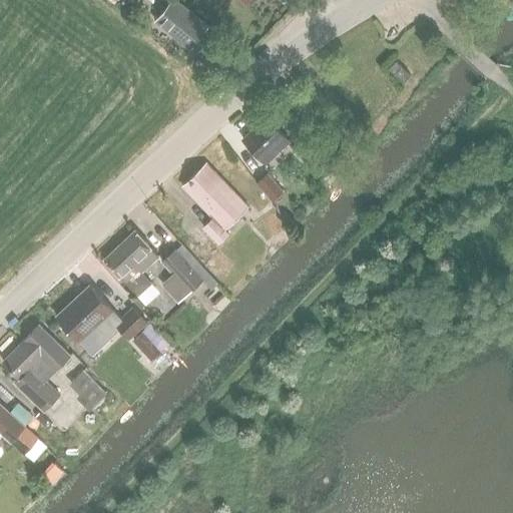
[(198,49),(210,35),(204,30),(208,26),(175,0),(171,0),(155,21),(190,49),(193,45),(198,49)]
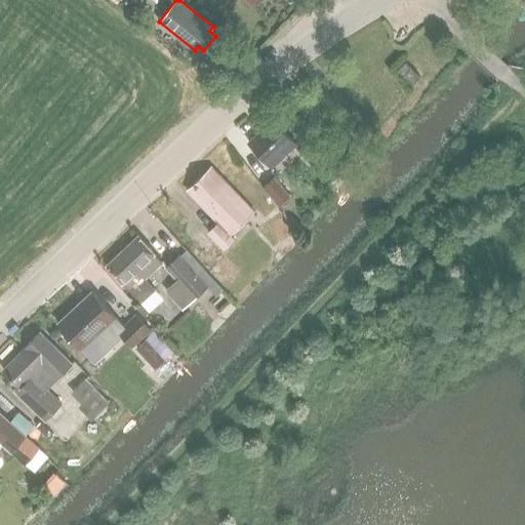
[(412,85),(420,77),(405,63),(398,71),(412,85)]
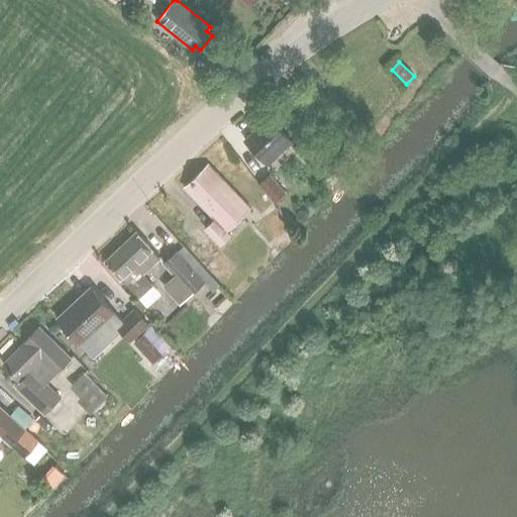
[(267,165),(292,142),(269,117),(244,140),(267,165)]
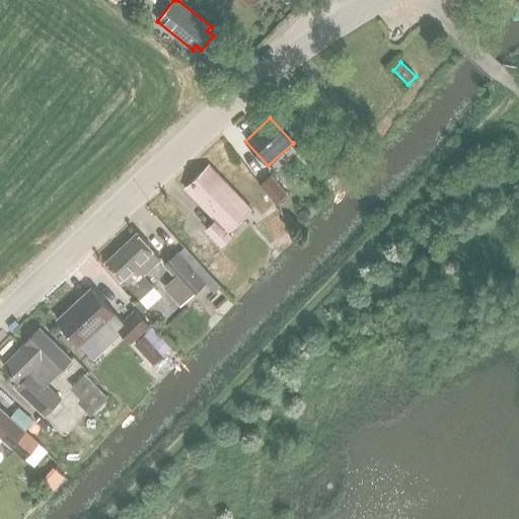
[(313,168),(322,159),(303,139),(293,148),(313,168)]
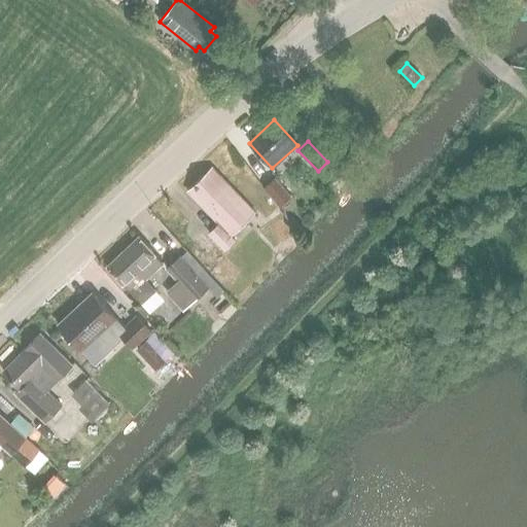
[(231,237),(255,213),(217,173),(212,178),(207,173),(192,187),(194,187),(188,192),(218,223),(208,234),(225,251),(235,241),(231,237)]
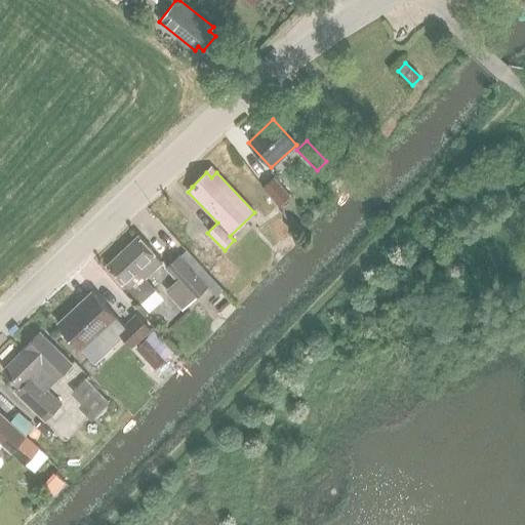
[(275,176),(263,187),(279,205),(290,195),(275,176)]
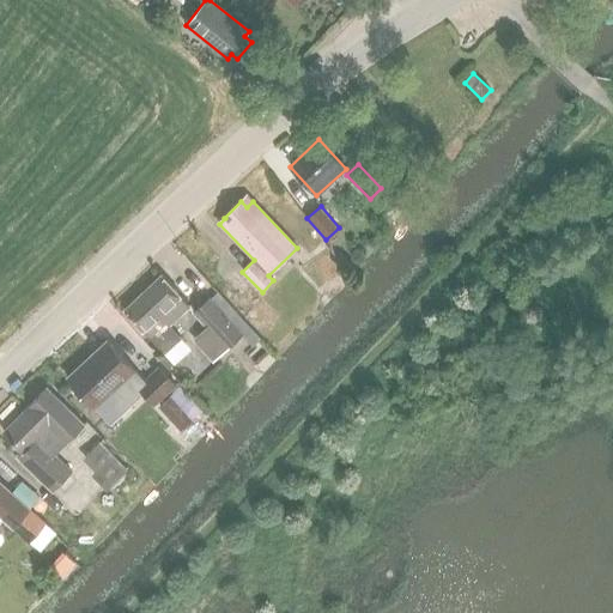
[(169,326),(190,307),(162,275),(125,310),(152,341),(153,340),(167,354),(182,340),(169,326)]
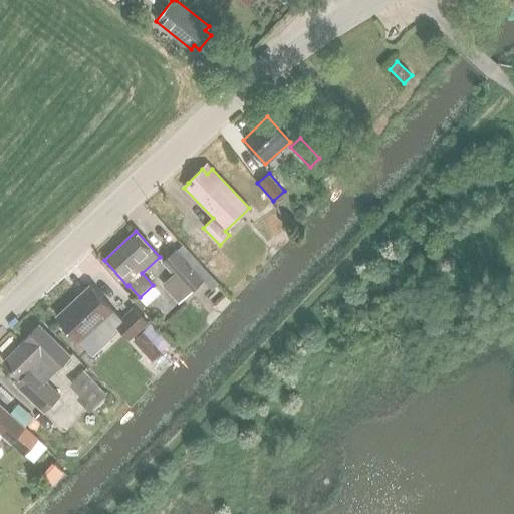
[(212,289),(218,283),(184,245),(178,250),(176,248),(162,260),(174,274),(162,284),(179,302),(204,280),(212,289)]
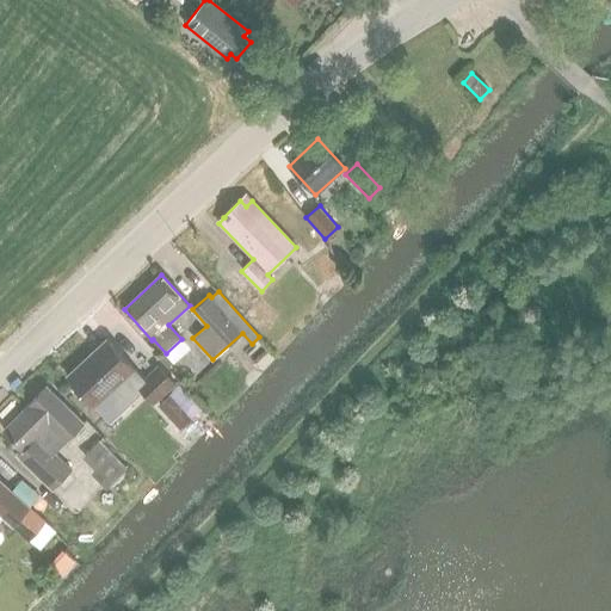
[(135,370),(107,341),(68,378),(96,408),(135,370)]
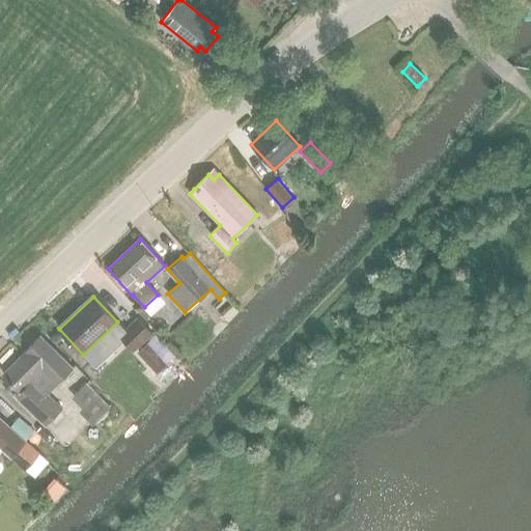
[(123,329),(118,333),(122,337),(134,350),(154,332),(138,315),(123,329)]
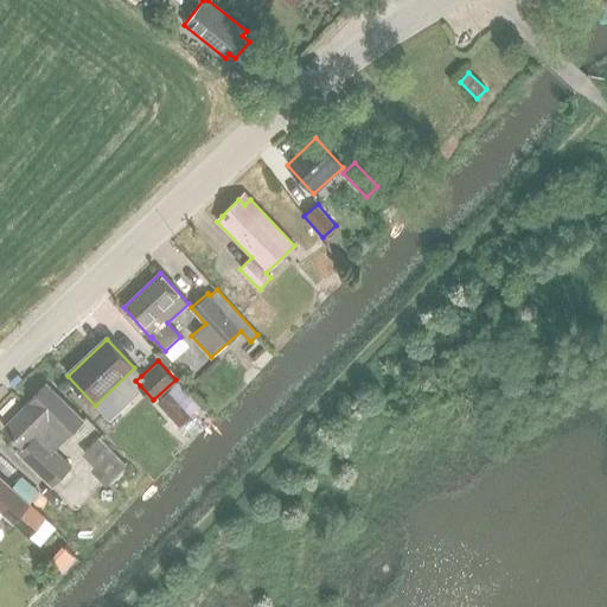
[(134,368),(95,406),(107,417),(140,385),(135,381),(141,376),(134,368)]
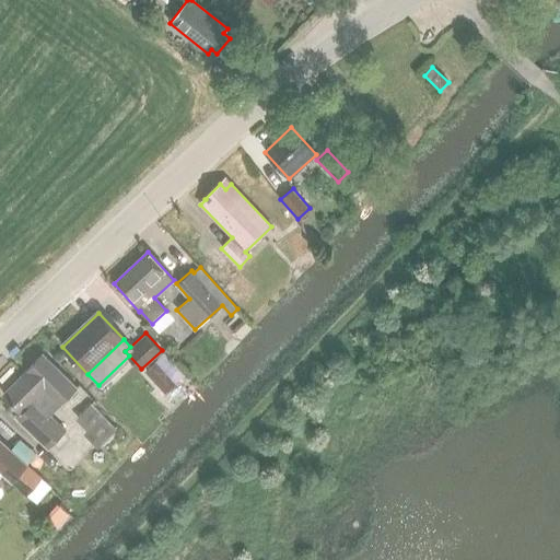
[(51,415),(65,401),(77,389),(44,356),(27,372),(28,373),(4,396),(21,413),(16,419),(47,450),(67,431),(51,415)]
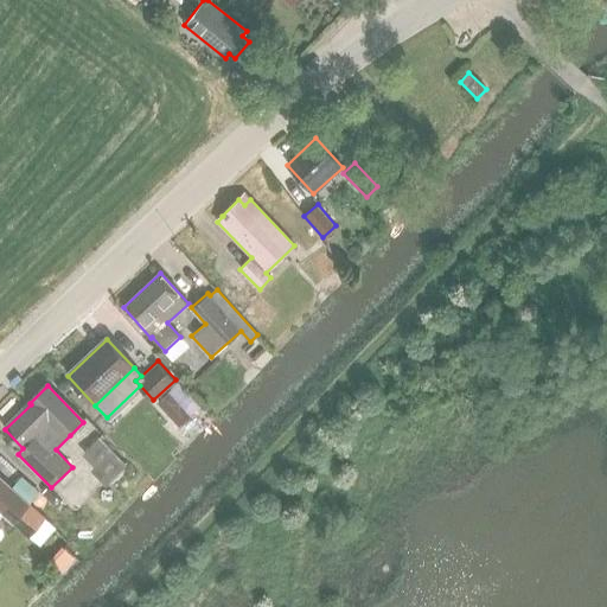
[(167,393),(155,403),(168,416),(180,406),(167,393)]
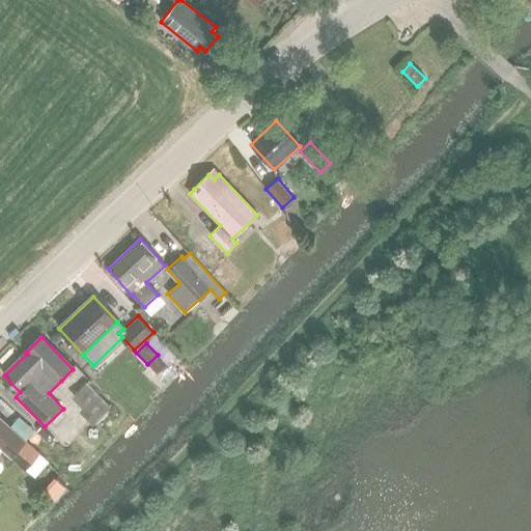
[(92,425),(109,409),(85,385),(74,396),(87,410),(82,415),(92,425)]
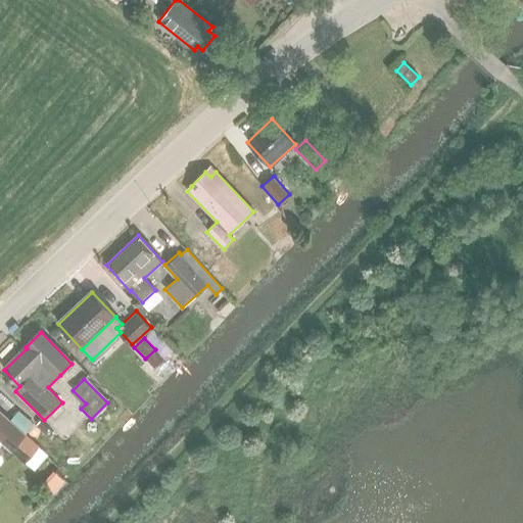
[(39,446),(0,412),(0,444),(2,442),(25,463),(39,446)]
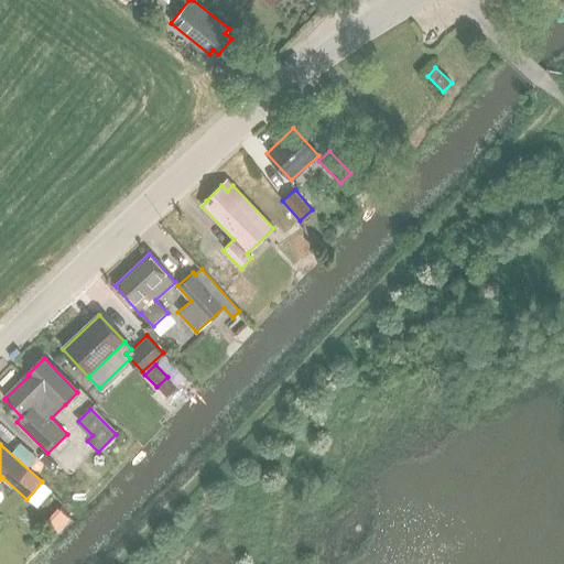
[(52,490),(42,481),(26,499),(36,508),(52,490)]
